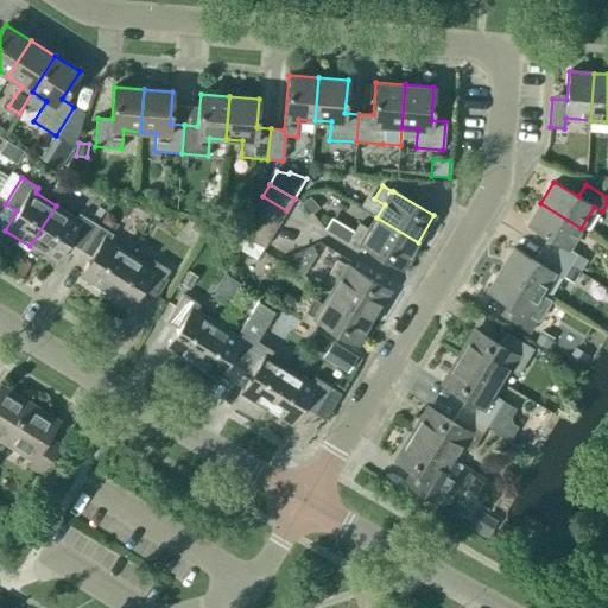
[(263,196),(254,208),(279,223),(286,210),(263,196)]
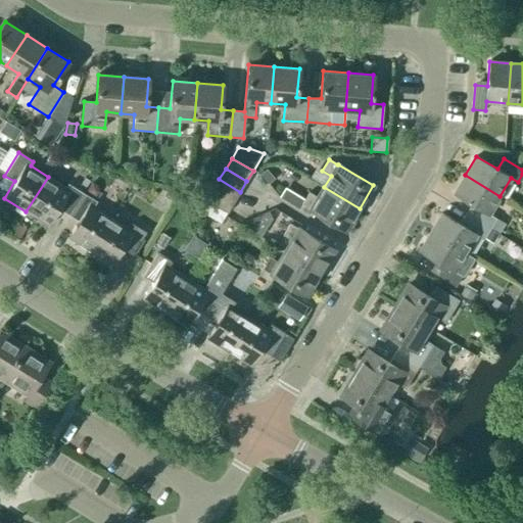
[(267,169),(259,175),(268,185),(275,179),(267,169)]
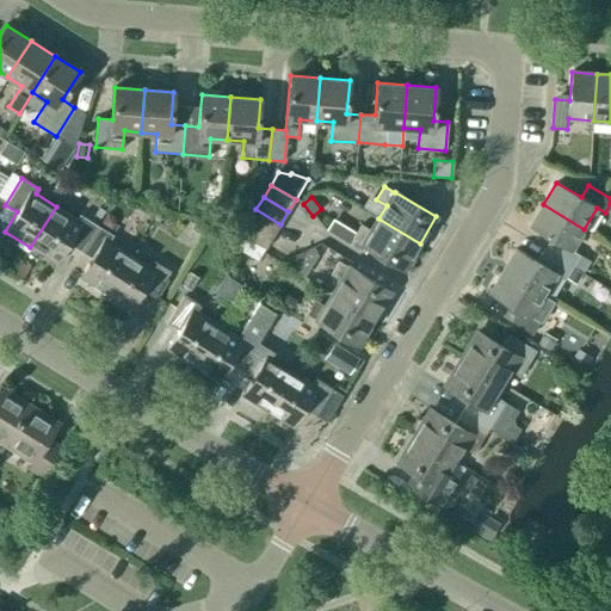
[(571,250),(584,229),(543,204),(530,226),(555,241),(548,253),(572,267),(580,255),(571,250)]
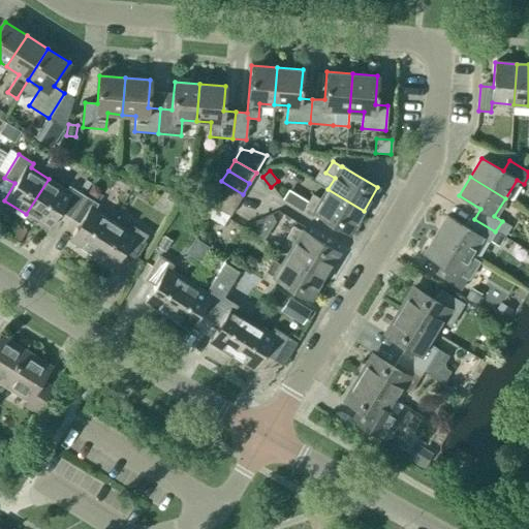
[(69,217),(83,194),(69,186),(66,190),(49,179),(26,214),(49,228),(59,212),(69,217)]
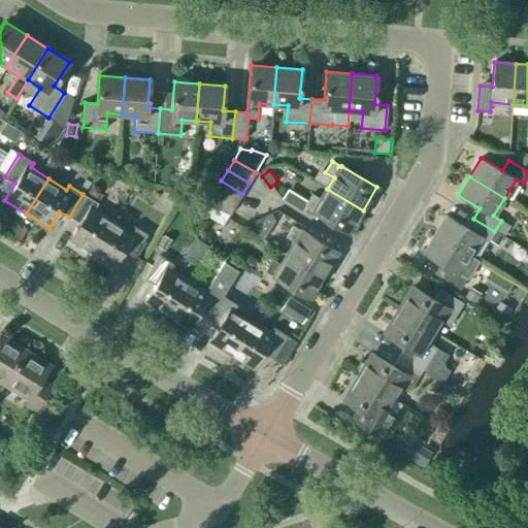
[(221,180),(215,192),(236,204),(242,194),(221,180)]
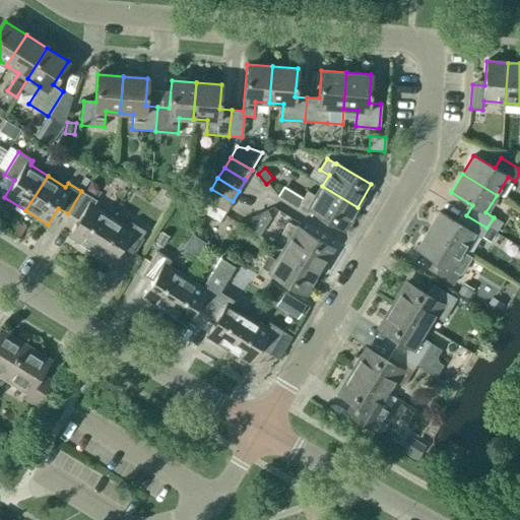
[(343,230),(358,207),(322,186),(316,197),(307,192),(301,202),(309,208),(343,230)]
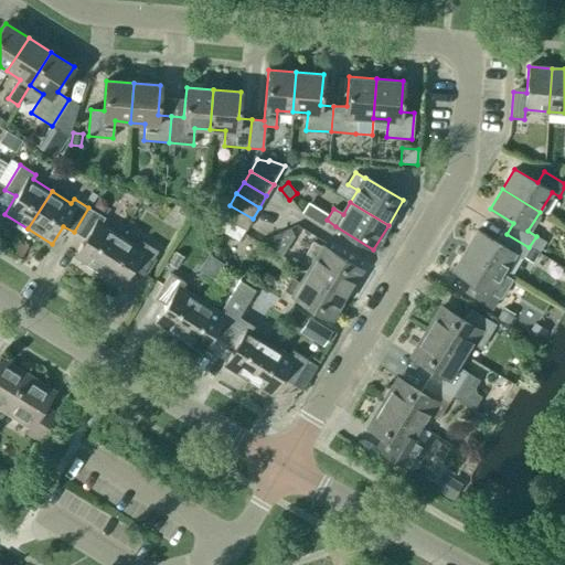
[(181,205),(178,212),(189,219),(192,212),(181,205)]
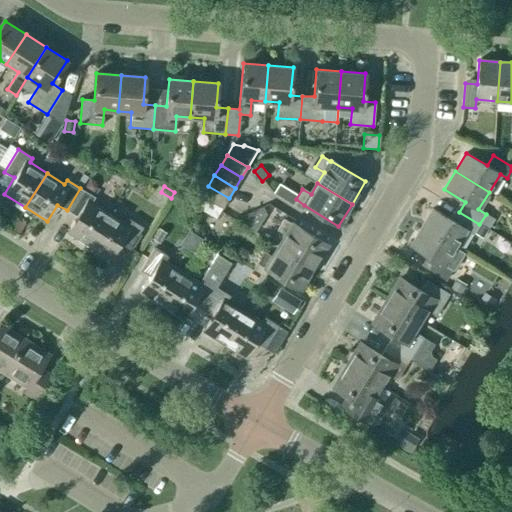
[(223,209),(229,198),(208,186),(202,196),(223,209)]
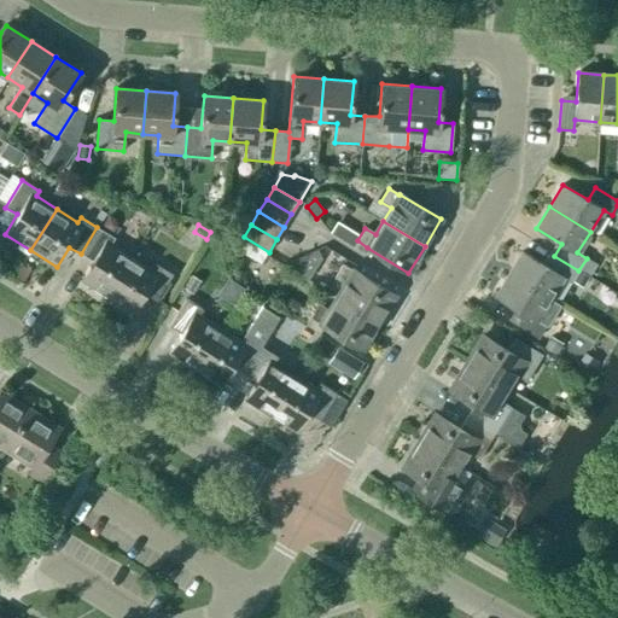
[(106,297),(132,256),(111,243),(114,238),(97,227),(81,254),(92,261),(80,280),(106,297)]
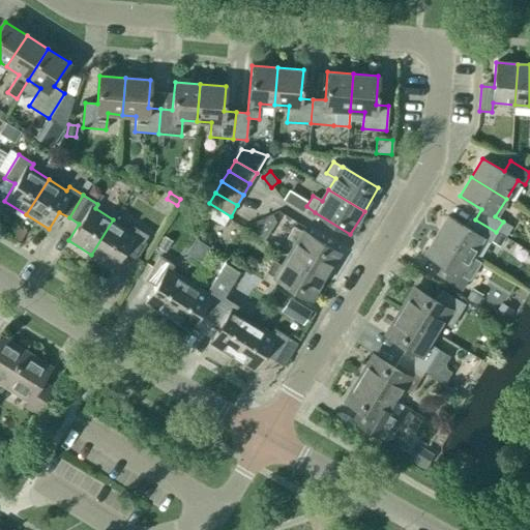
[(496,232),(475,219),(469,229),(447,216),(436,235),(471,257),(482,237),(490,242),(496,232)]
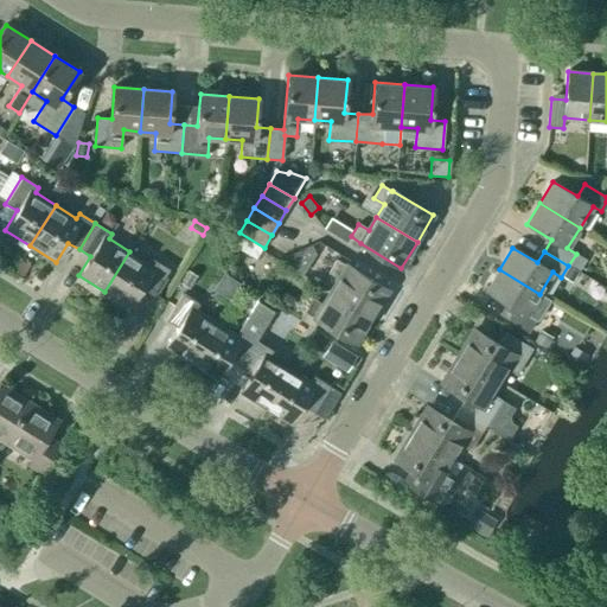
[(129,251),(104,292),(131,308),(142,288),(153,295),(170,269),(153,260),(149,264),(129,251)]
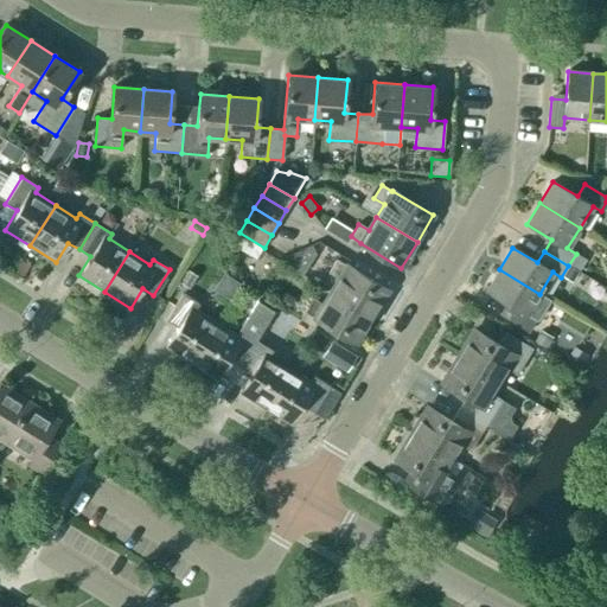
[(289,255),(276,261),(283,264),(294,272),(301,262),(289,255)]
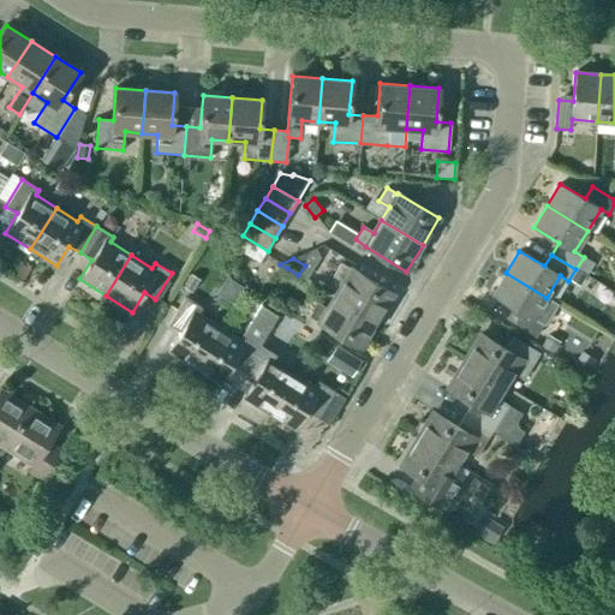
[(335,296),(376,321),(393,294),(352,269),(351,269),(341,263),(333,276),(344,282),(335,296)]
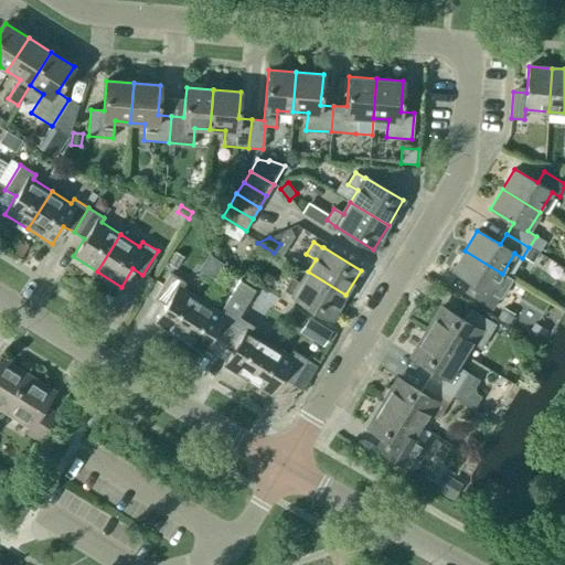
[(530,247),(523,258),(532,264),(539,253),(537,253),(530,247)]
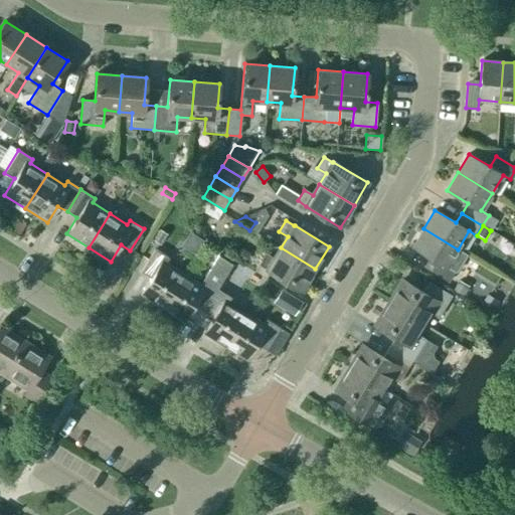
[(458,249),(423,228),(412,246),(434,260),(427,270),(449,282),(455,272),(456,272),(467,254),(458,249)]
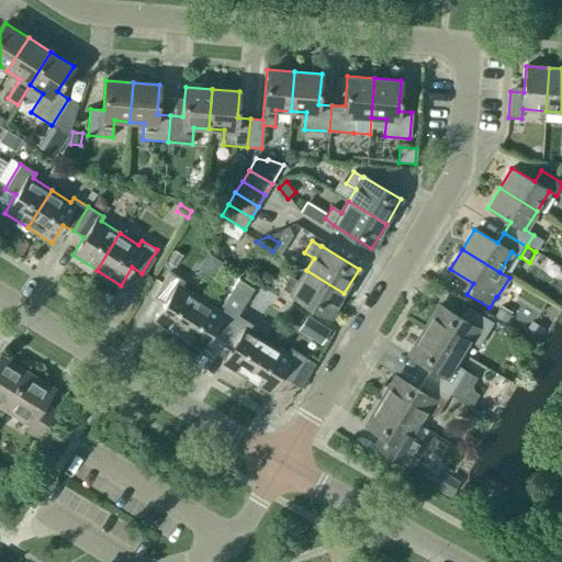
[(175,250),(167,262),(176,268),(183,256),(175,250)]
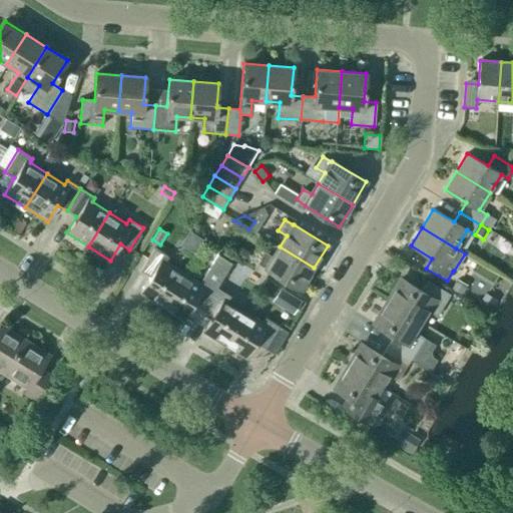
[(301,290),(314,268),(280,246),(273,258),(265,252),(258,264),(267,269),(301,290)]
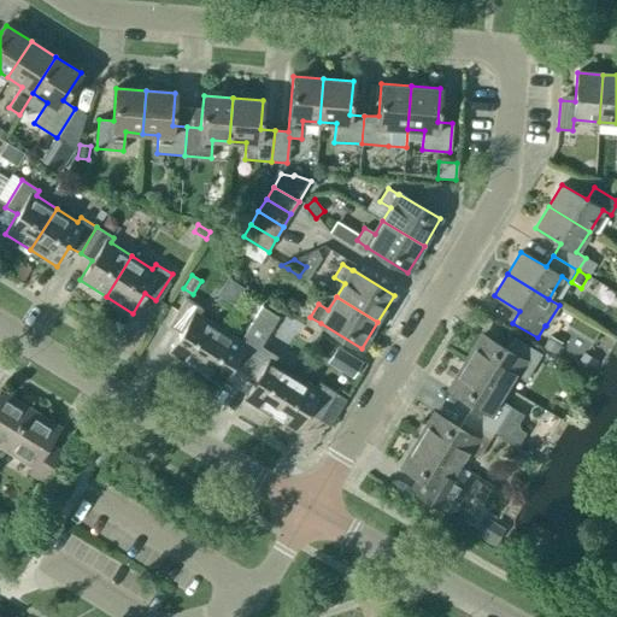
[(194,369),(219,328),(199,315),(203,310),(184,299),(169,325),(180,333),(168,352),(194,369)]
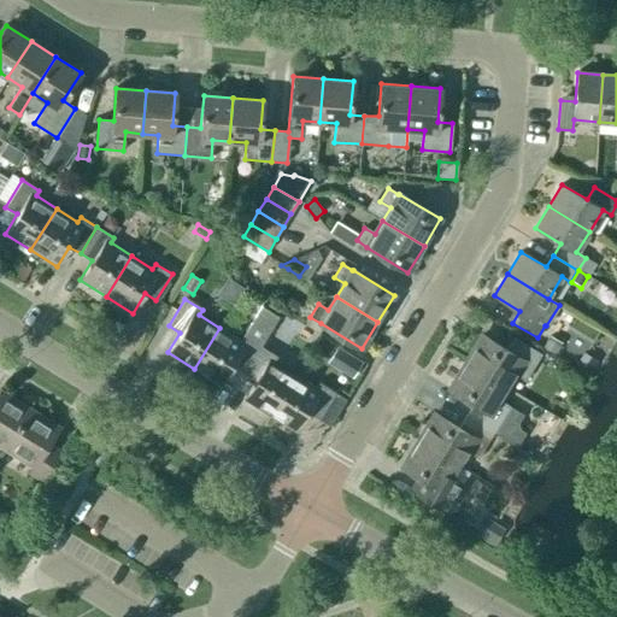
[(244,372),(260,346),(277,316),(262,306),(244,335),(241,340),(219,328),(194,369),(221,386),(233,365),(244,372)]
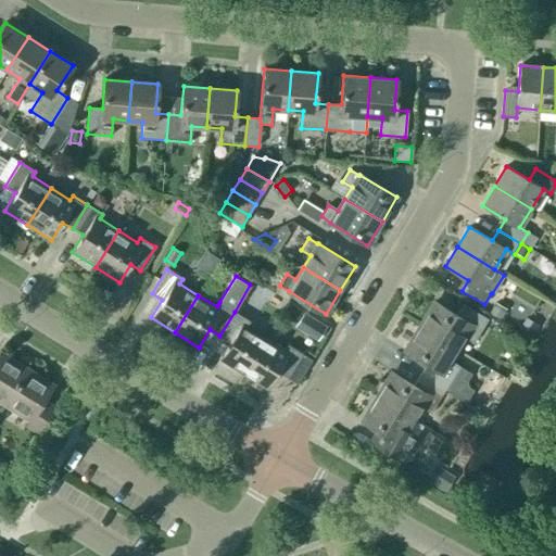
[(419,326),(456,349),(464,337),(472,343),(488,319),(463,304),(456,315),(434,302),(419,326)]
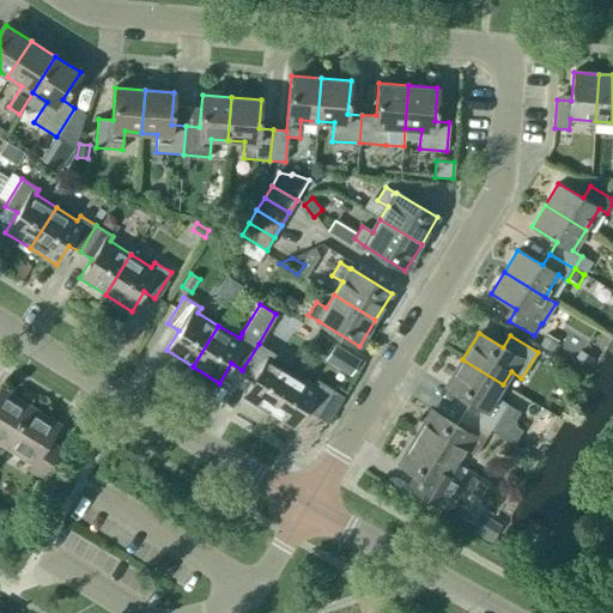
[(546,333),(539,345),(551,352),(558,341),(546,333)]
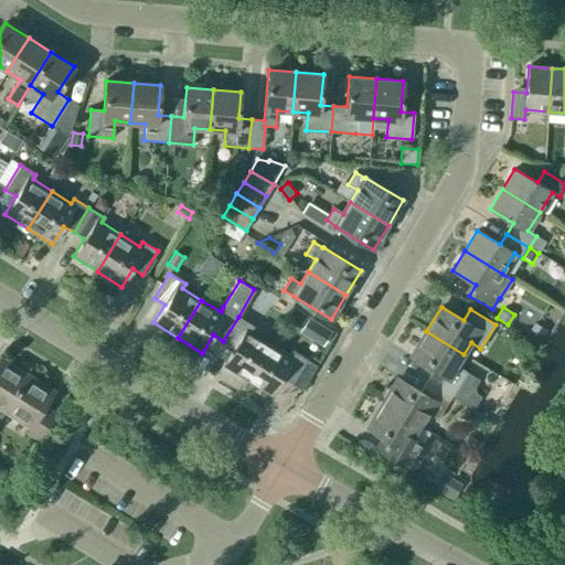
[(246,381),(270,342),(251,331),(254,327),(238,317),(223,341),(234,348),(222,365),(246,381)]
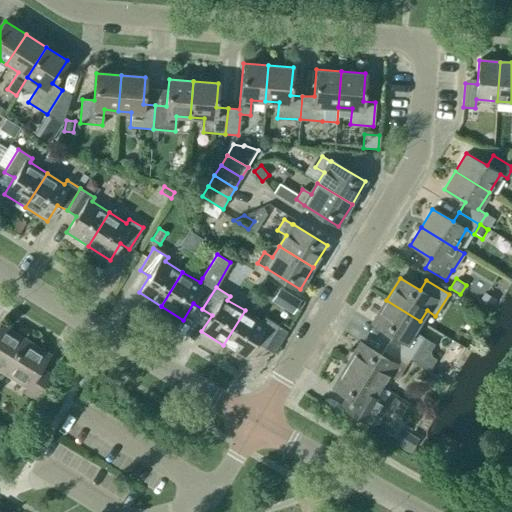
[(484,292),(477,304),(489,311),(496,299),(484,292)]
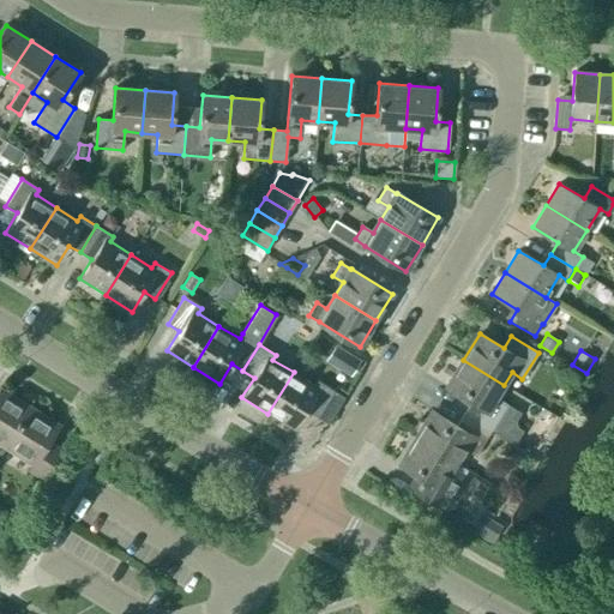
[(348,353),(337,368),(350,377),(360,360),(348,353)]
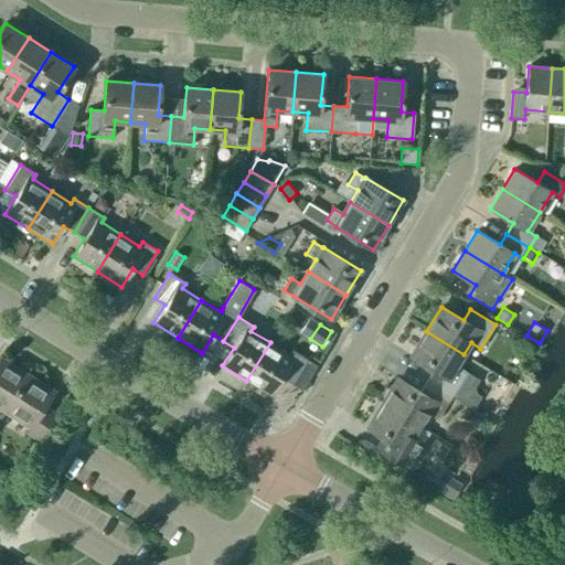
[(457,366),(464,354),(426,331),(412,356),(434,370),(427,381),(451,396),(466,372),(457,366)]
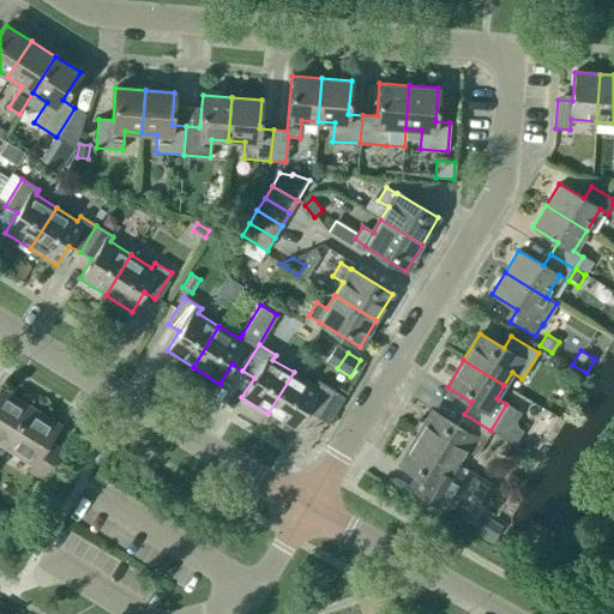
[(294,372),(268,414),(294,429),(306,410),(318,417),(335,391),(318,380),(314,385),(294,372)]
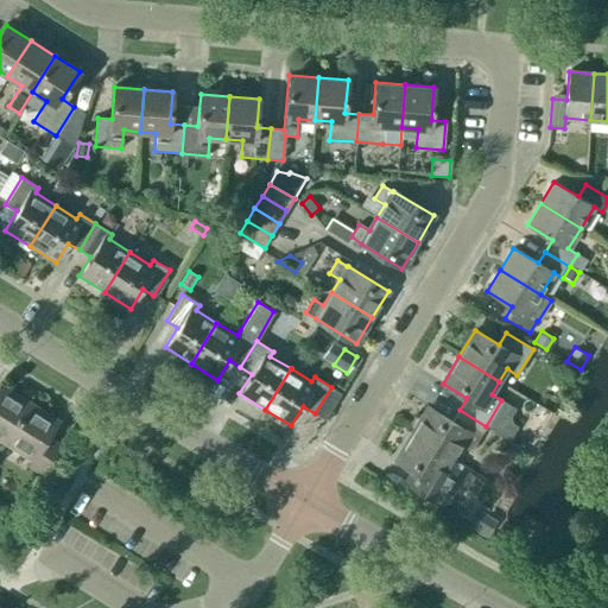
[(0,439),(5,443),(30,403),(0,385),(0,439)]
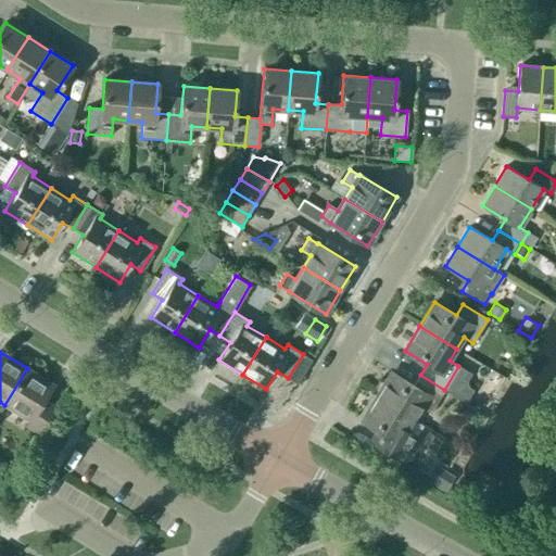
[(27,368),(4,405),(29,420),(26,426),(38,433),(53,407),(42,401),(53,384),(27,368)]
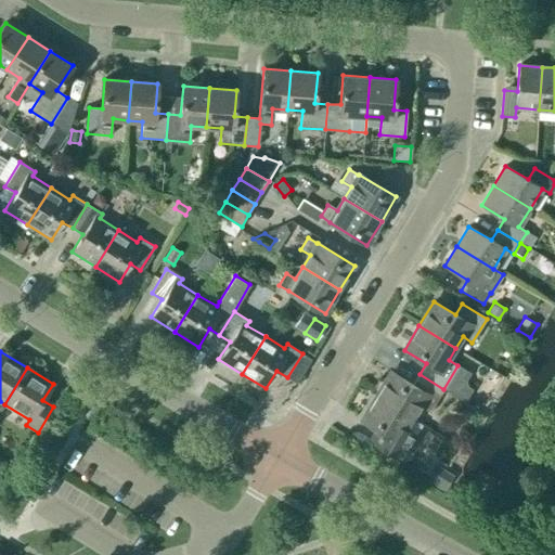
[(443,389),(420,374),(413,385),(390,372),(376,396),(413,418),(421,407),(429,412),(443,389)]
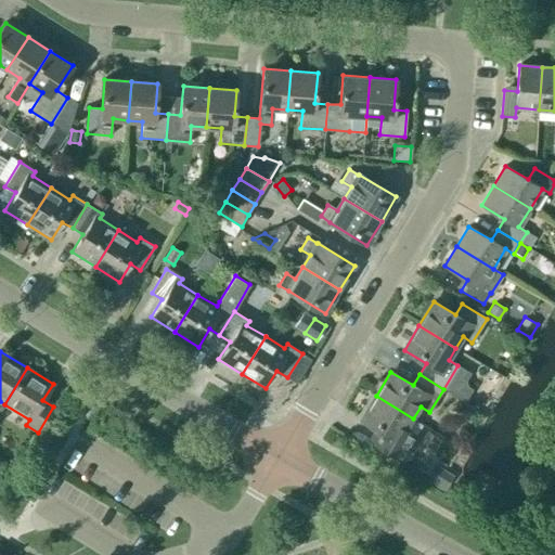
[(405,430),(413,418),(376,396),(361,420),(383,434),(376,444),(401,460),(415,436),(405,430)]
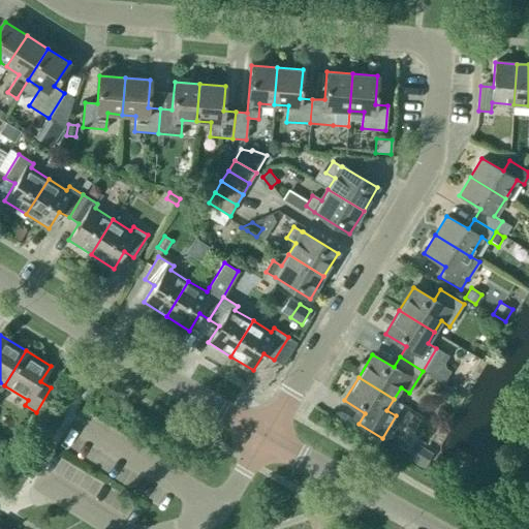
[(414,442),(405,458),(423,469),(432,454),(414,442)]
